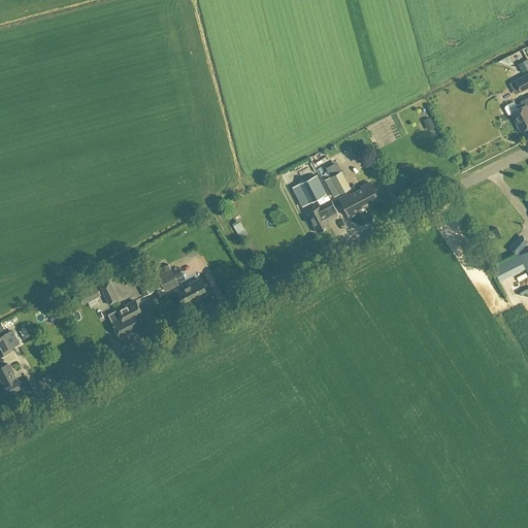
[(517,64),(521,73),(527,69),(527,62),(526,59),(517,64)]
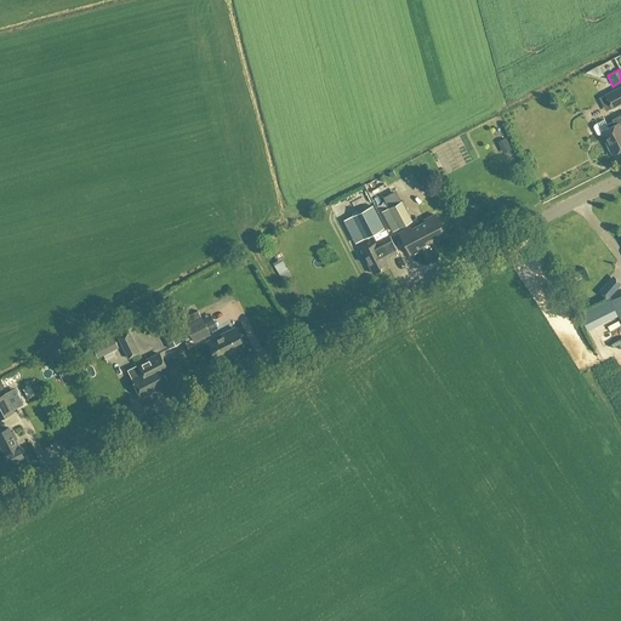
[(620,106),(620,91),(608,98),(614,110),(620,106)]
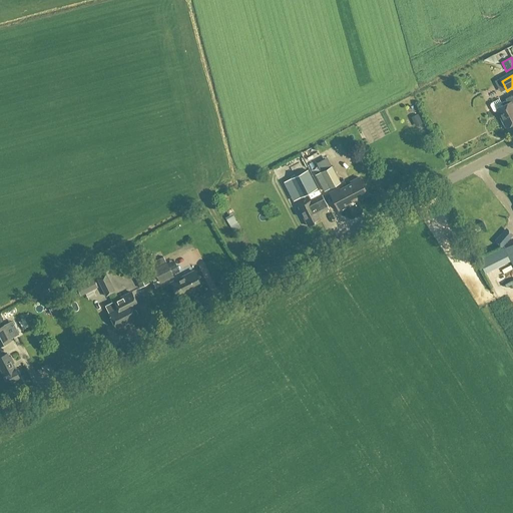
[(506,127),(512,122),(512,94),(505,98),(506,100),(501,103),(499,99),(491,103),(490,105),(493,110),(495,111),(497,110),(502,119),(501,120),(503,124),(505,125),(506,127)]
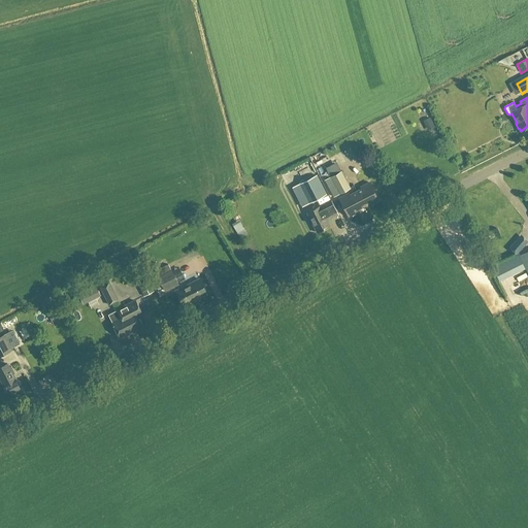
[(343,153),(348,163),(357,159),(353,149),(343,153)]
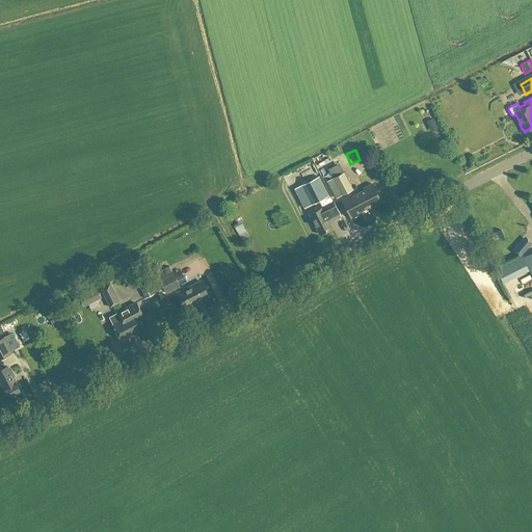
[(341,164),(343,167),(349,165),(346,156),(330,162),(334,167),(341,164)]
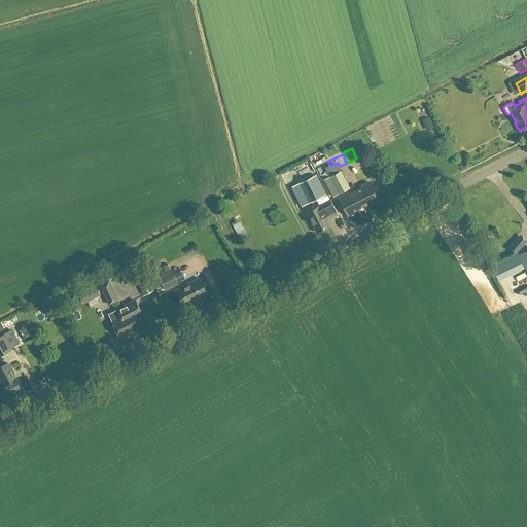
[(349,188),(341,172),(329,177),(339,194),(349,188)]
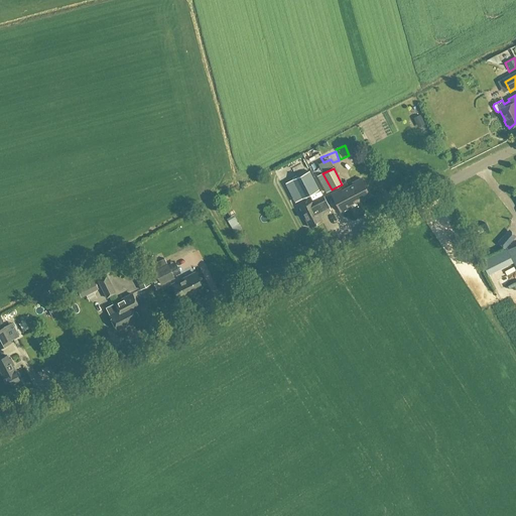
[(309,195),(300,176),(293,180),(302,199),(309,195)]
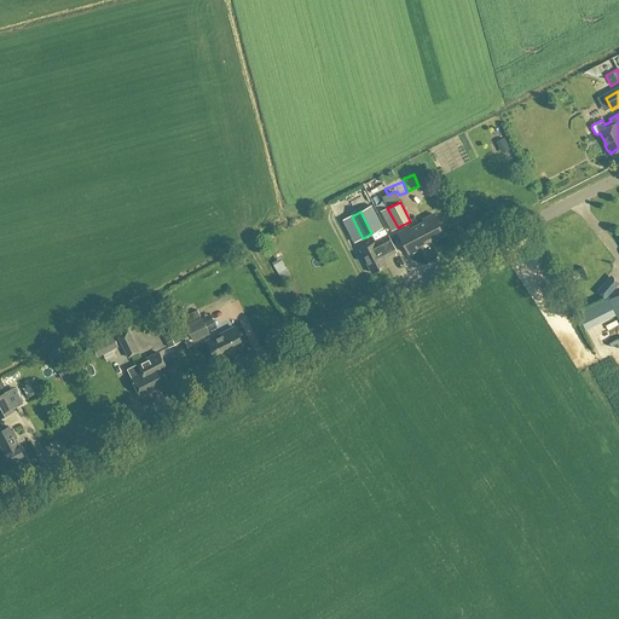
[(435,241),(445,236),(445,235),(433,214),(423,219),(424,221),(410,229),(409,226),(398,232),(409,254),(421,248),(420,247),(434,238),(435,241)]
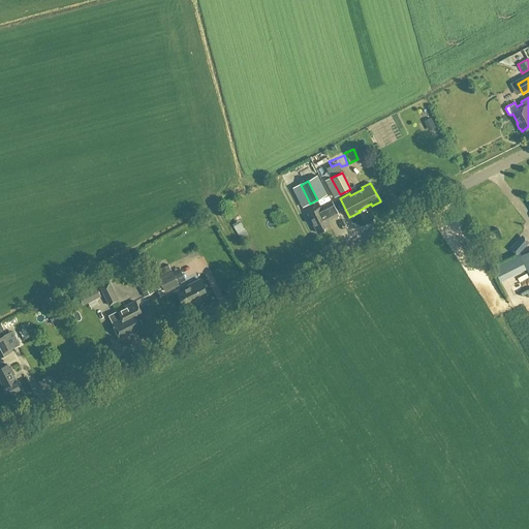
[(328,220),(340,214),(333,201),(321,208),(320,207),(308,214),(318,234),(331,226),(328,220)]
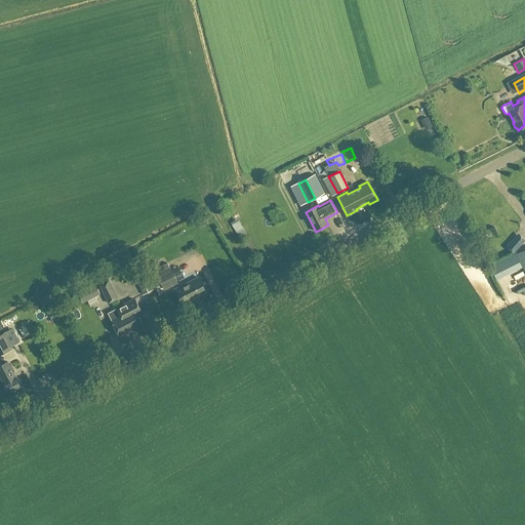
[(522,243),(516,237),(508,246),(514,252),(522,243)]
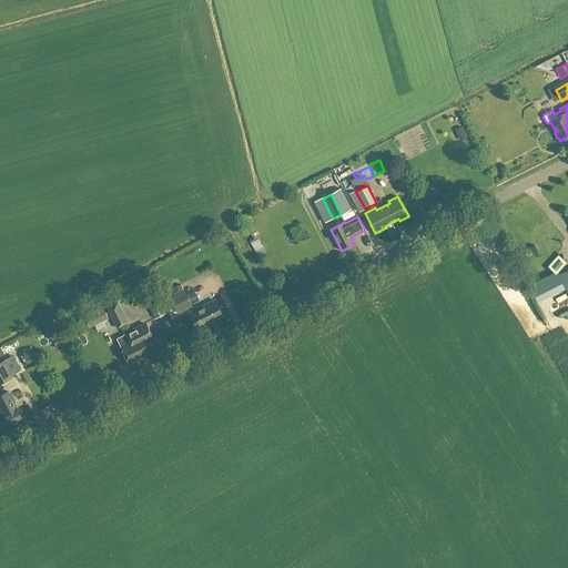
[(537,303),(565,290),(557,274),(529,288),(537,303)]
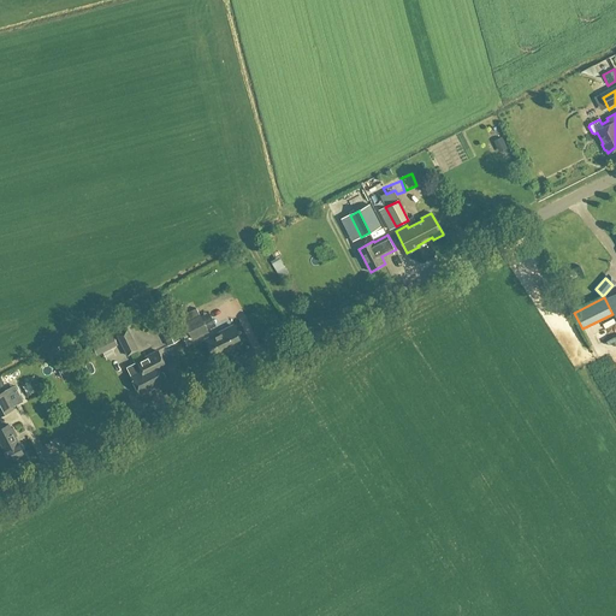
[(200,317),(184,324),(193,339),(208,332),(200,317)]
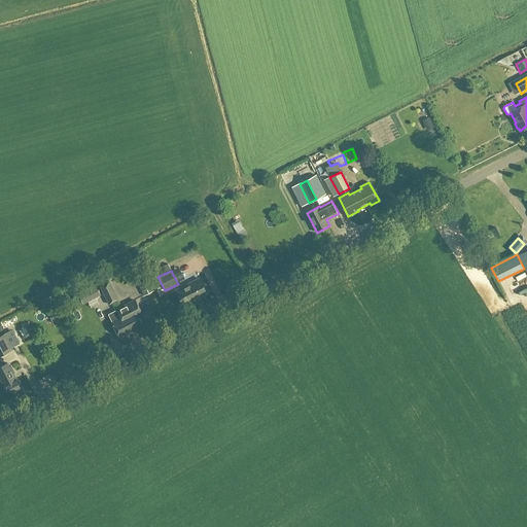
[(144,295),(154,290),(149,279),(138,284),(144,295)]
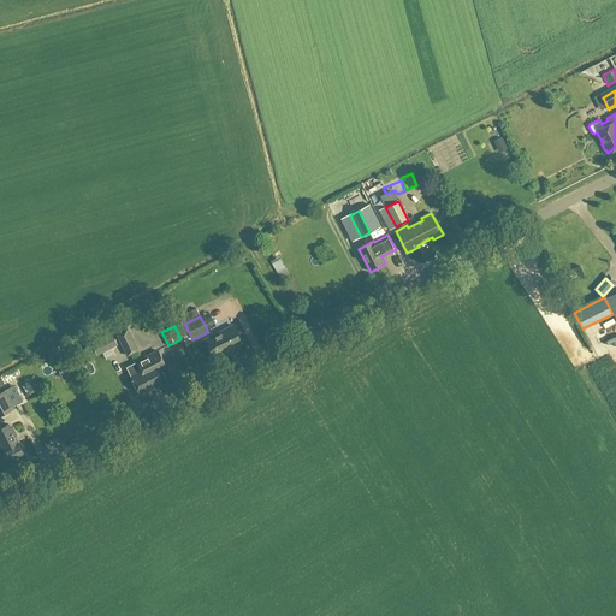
[(242,343),(234,326),(205,341),(213,357),(242,343)]
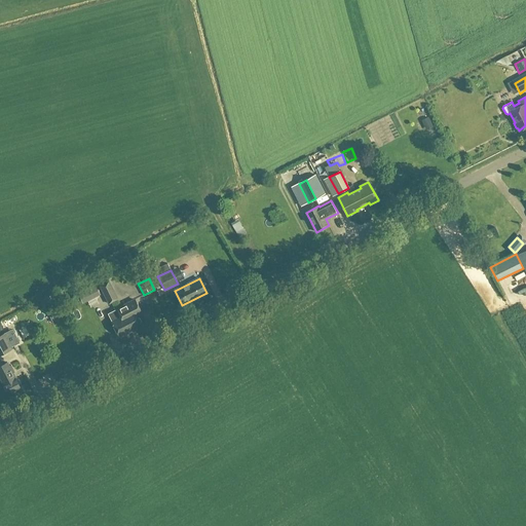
[(100,286),(104,295),(113,291),(109,282),(100,286)]
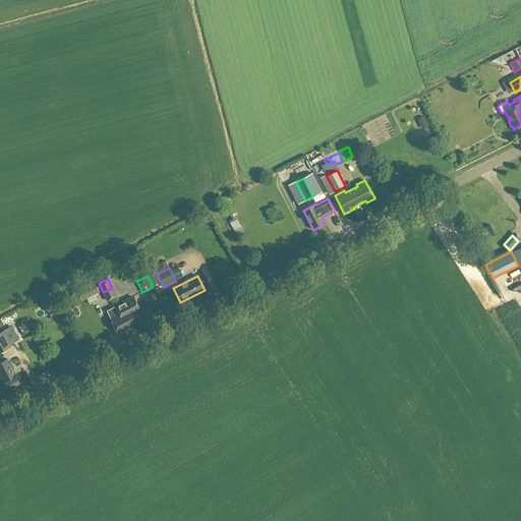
[(82,287),(77,290),(82,300),(88,297),(98,292),(93,282),(82,287)]
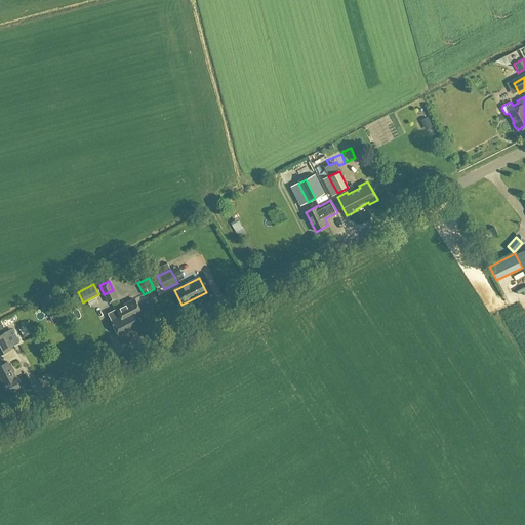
[(104,294),(109,304),(118,299),(113,290),(104,294)]
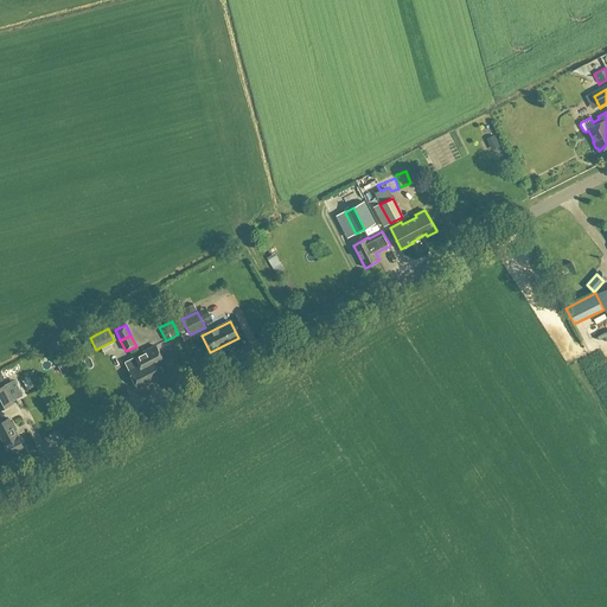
[(160,368),(158,368),(157,365),(164,362),(155,346),(135,357),(140,365),(142,370),(145,369),(147,374),(151,372),(154,381),(163,376),(161,374),(163,371),(160,368)]
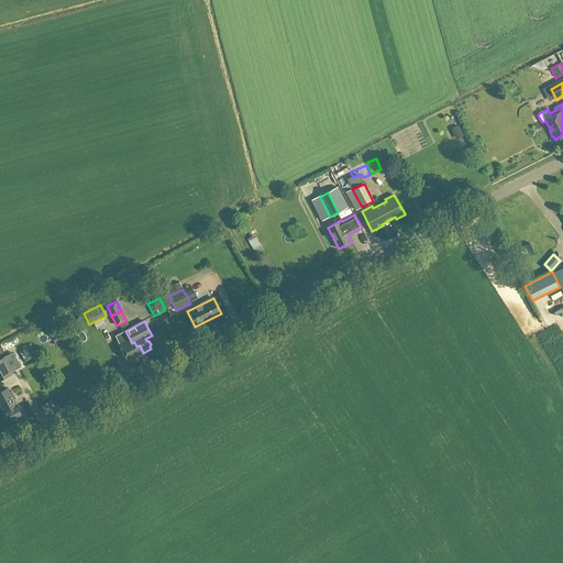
[(128,361),(143,353),(140,345),(136,346),(134,342),(132,343),(130,339),(120,344),(128,361)]
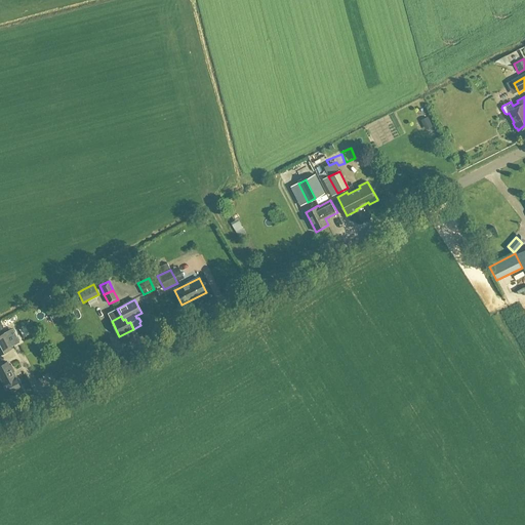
[(0,354),(11,349),(4,334),(0,335),(0,354)]
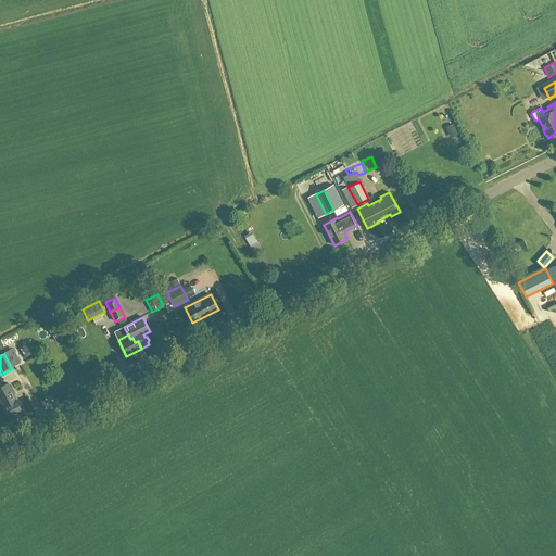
[(20,361),(12,364),(16,376),(24,373),(20,361)]
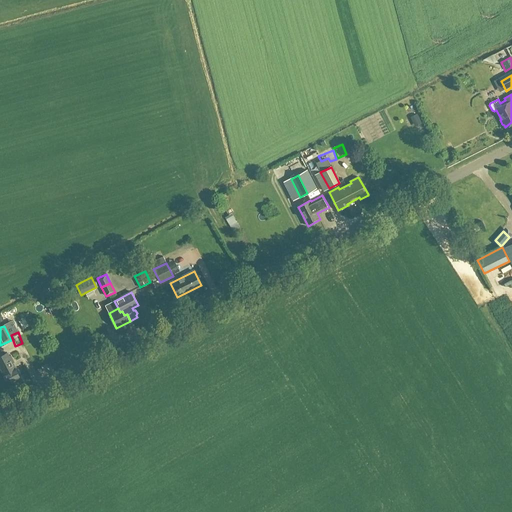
[(14,369),(12,365),(13,364),(12,364),(14,363),(11,356),(9,357),(7,353),(0,356),(0,367),(3,374),(8,384),(20,378),(15,368),(14,369)]
